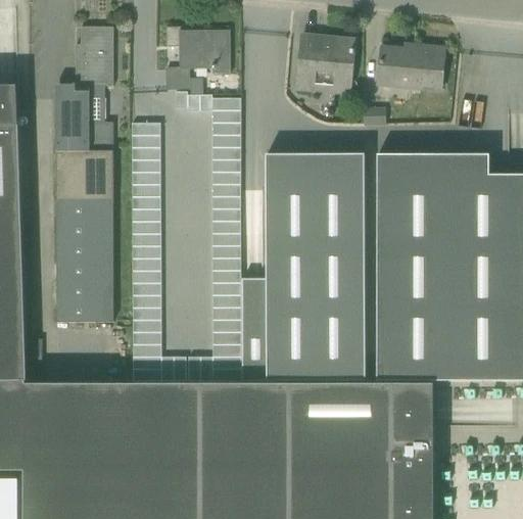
[(76,72),(76,83),(57,84),(56,149),(56,320),(113,320),(113,148),(113,121),(104,121),(104,90),(89,90),(76,90),(76,84),(113,84),(113,45),(113,25),(81,25),(81,51),(76,51),(76,72)]
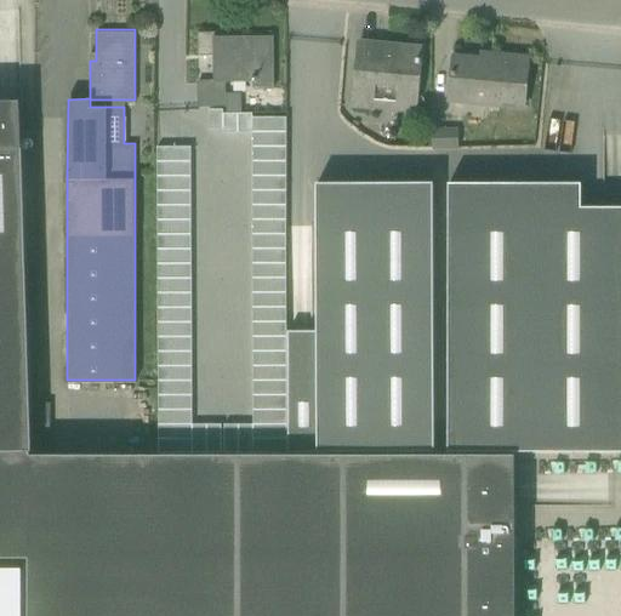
[(197,79),(197,104),(212,104),(224,104),(224,79),(254,79),(254,85),(272,85),(272,79),(272,58),(272,34),(214,34),(214,29),(197,29),(197,53),(215,53),(215,78),(197,78),(197,79)]
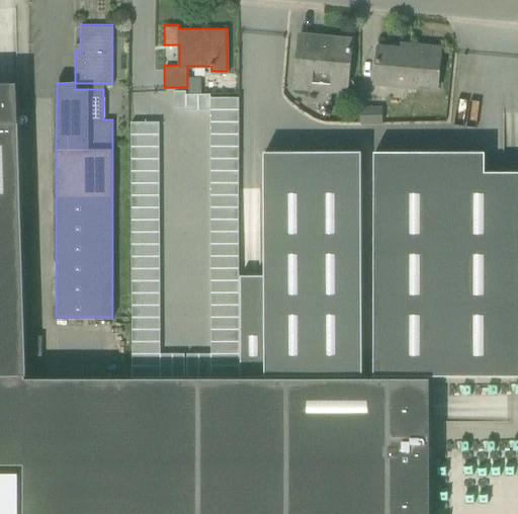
[(347,79),(349,63),(350,63),(350,60),(349,60),(351,37),(328,35),(327,47),(315,46),(316,34),(298,32),(294,81),(317,83),(318,77),(332,78),(332,85),(345,86),(344,90),(345,90),(346,79),(347,79)]
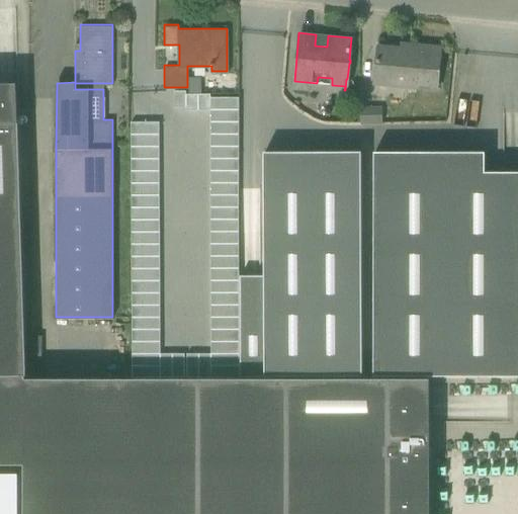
[(436,87),(440,46),(412,43),(412,49),(377,46),(374,81),(436,87)]
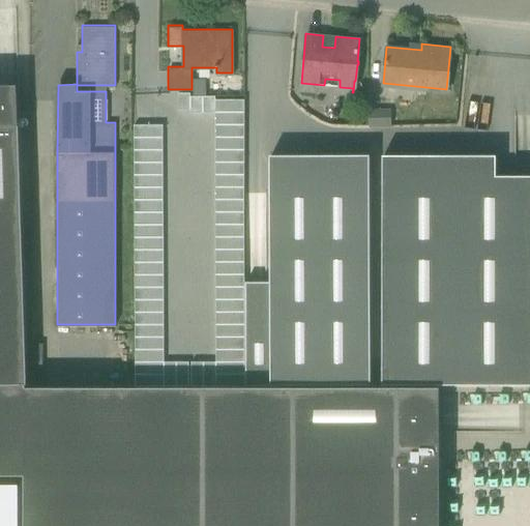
[(0,384),(25,384),(27,383),(19,125),(18,85),(0,85),(0,384)]
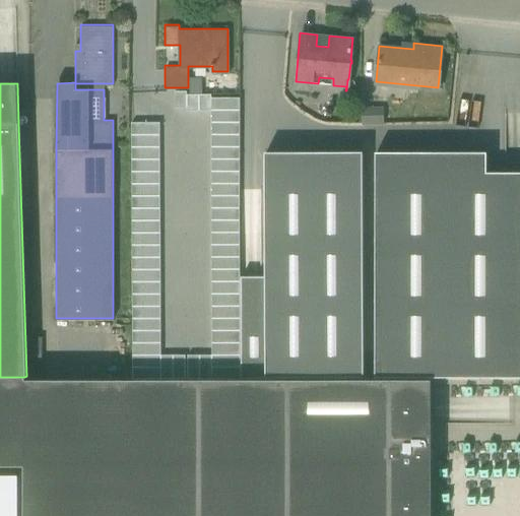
[(174,89),(174,106),(186,105),(186,100),(186,92),(186,88),(174,89)]
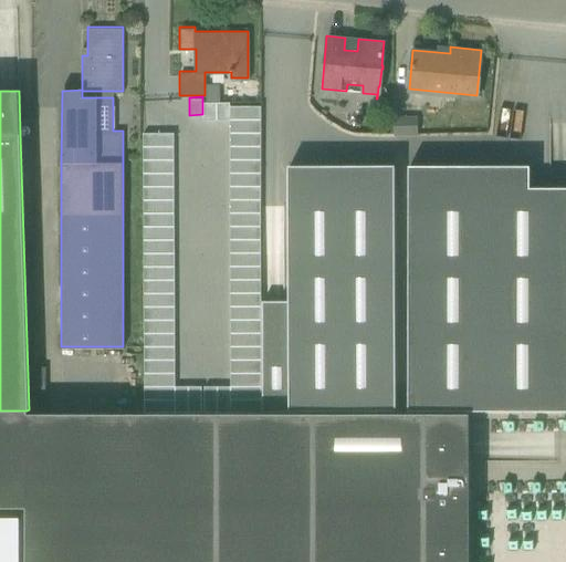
[(202,114),(202,118),(216,118),(216,101),(202,101),(202,108),(202,114)]
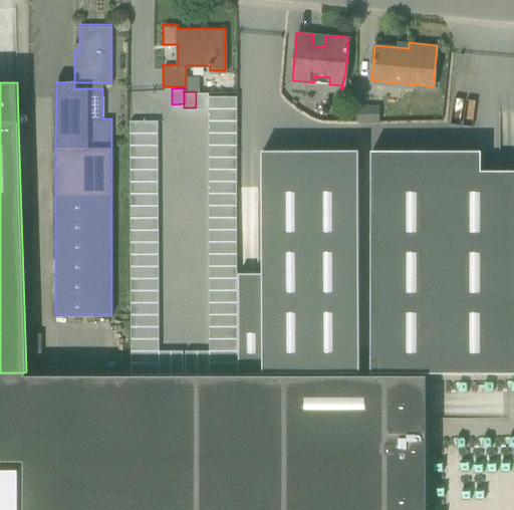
[(196,91),(196,107),(208,107),(208,94),(208,91),(196,91)]
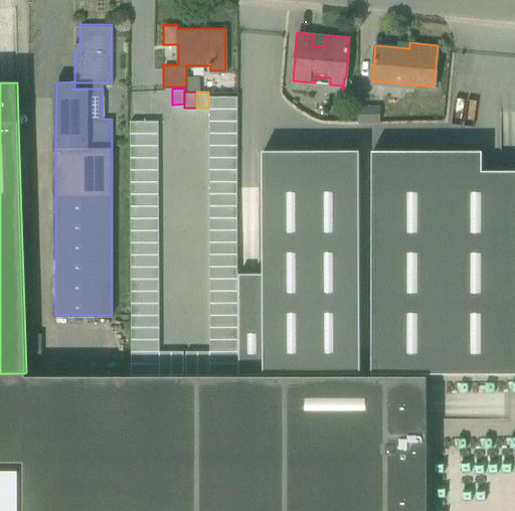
[(208,108),(208,119),(237,119),(236,95),(208,95),(208,108)]
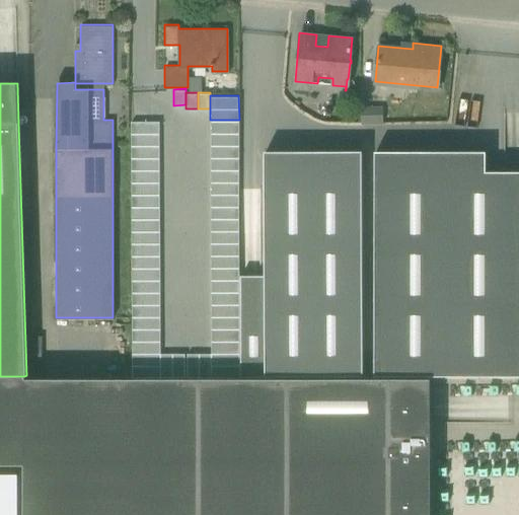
[(381,105),(362,106),(362,121),(381,121),(381,105)]
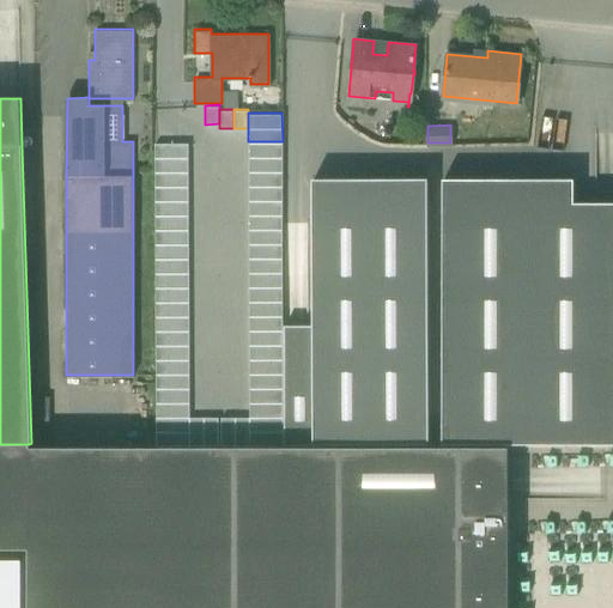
[(155,143),(155,157),(188,157),(188,141),(155,143)]
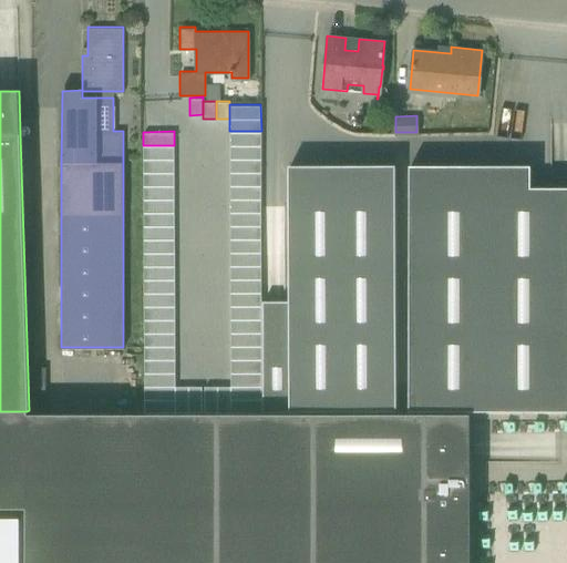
[(229,131),(229,145),(261,145),(261,131),(229,131)]
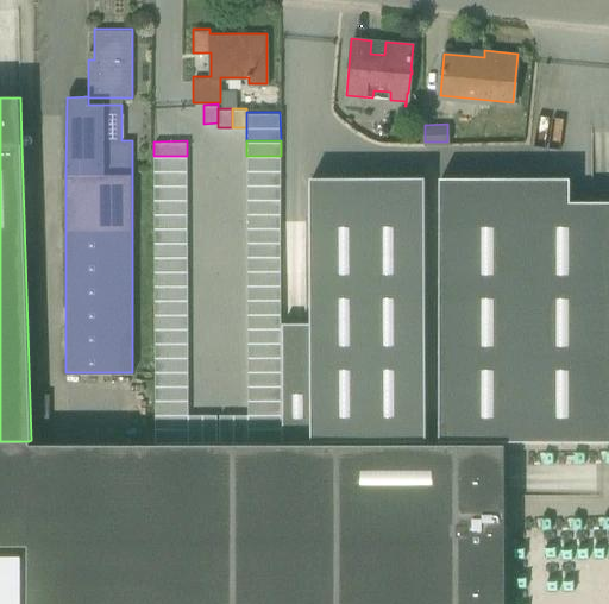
[(154,156),(154,170),(187,170),(187,156),(154,156)]
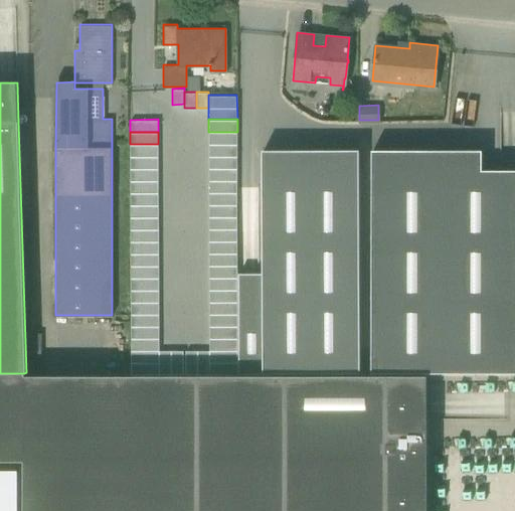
[(208,132),(208,144),(237,144),(237,132),(208,132)]
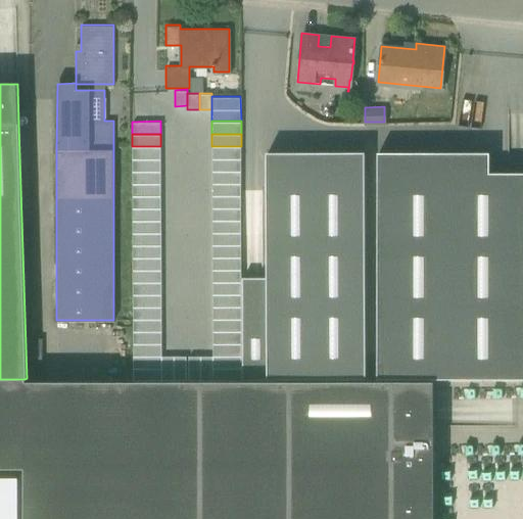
[(132,146),(132,158),(160,158),(160,146),(132,146)]
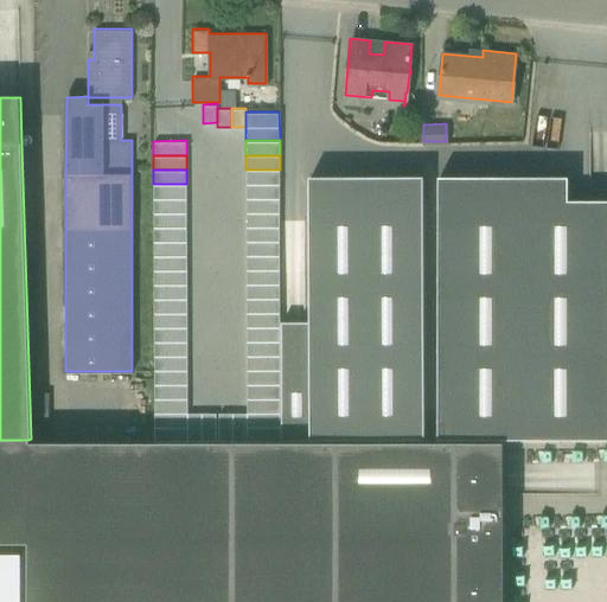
[(246,170),(246,184),(280,184),(280,170),(246,170)]
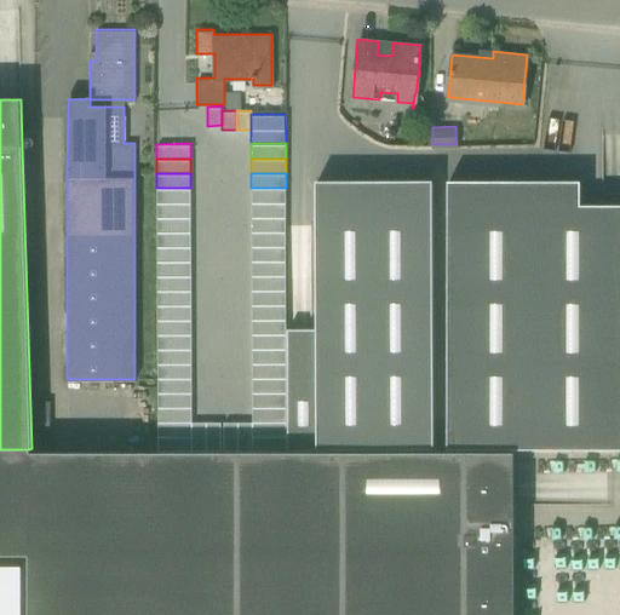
[(287,350),(287,449),(434,448),(432,180),(316,180),(316,328),(316,350),(287,350)]
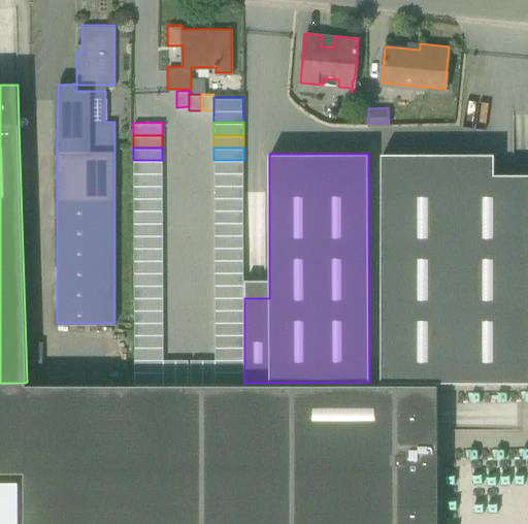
[(494,154),(381,154),(381,382),(527,382),(527,173),(494,174),(494,154)]
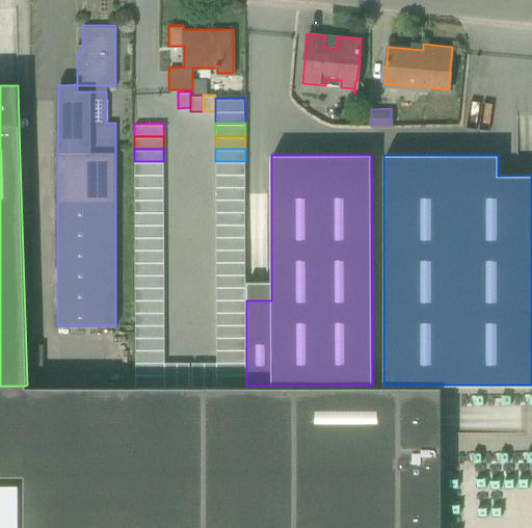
[(134,161),(134,174),(163,174),(163,161),(134,161)]
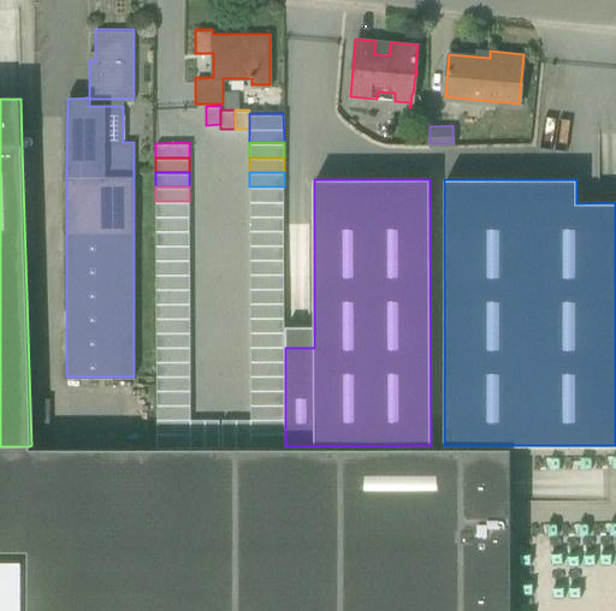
[(249,187),(249,201),(284,201),(284,187),(249,187)]
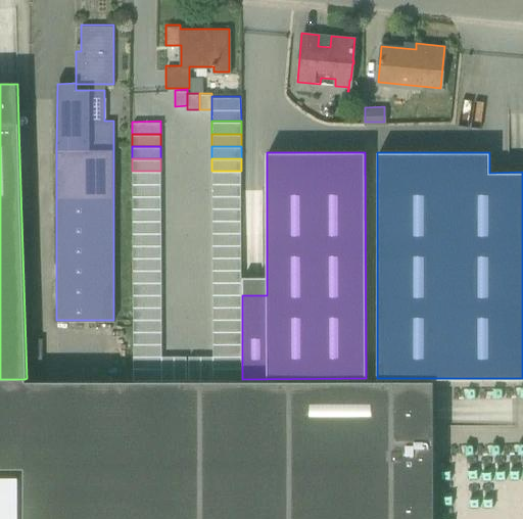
[(132,171),(132,183),(160,183),(160,171),(132,171)]
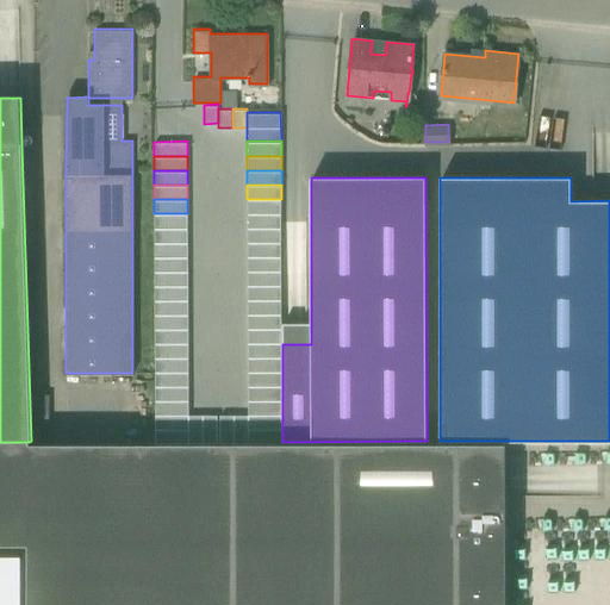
[(247,199),(247,213),(281,213),(281,199),(247,199)]
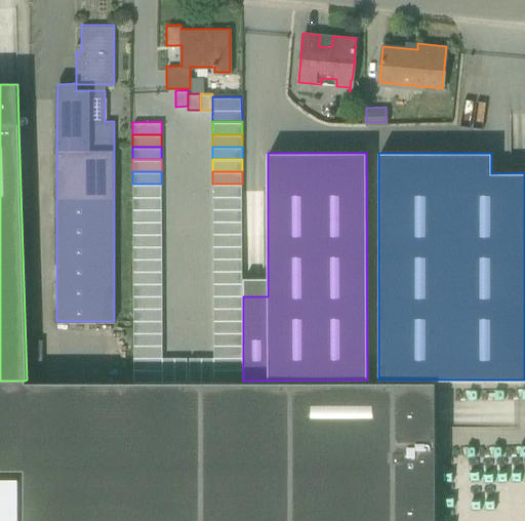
[(132,184),(132,196),(161,196),(161,184),(132,184)]
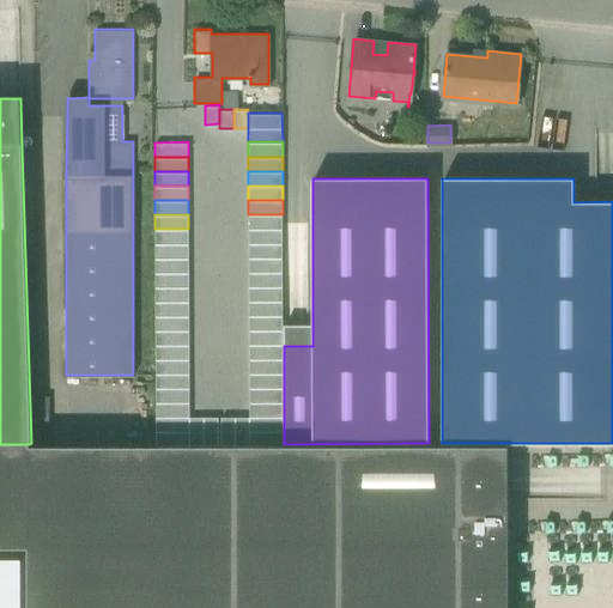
[(248,214),(248,229),(283,229),(283,214),(248,214)]
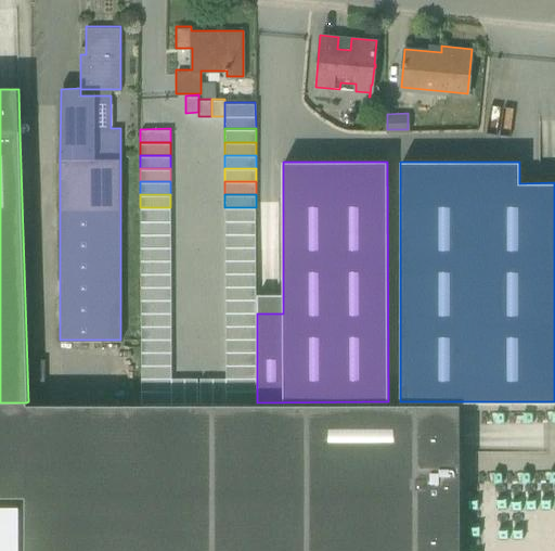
[(140,207),(140,220),(170,220),(170,207),(140,207)]
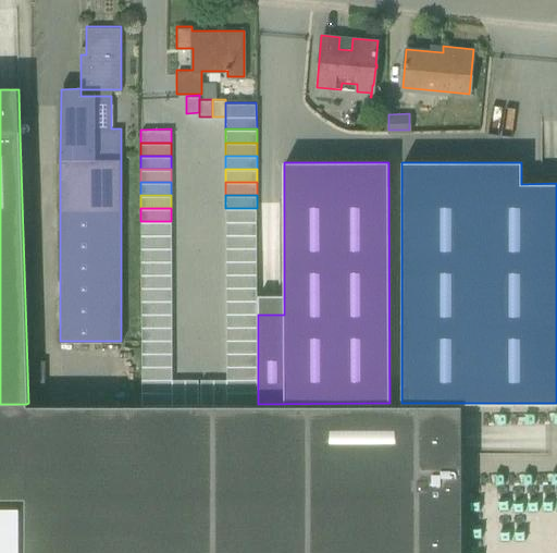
[(225,208),(225,221),(257,221),(257,208),(225,208)]
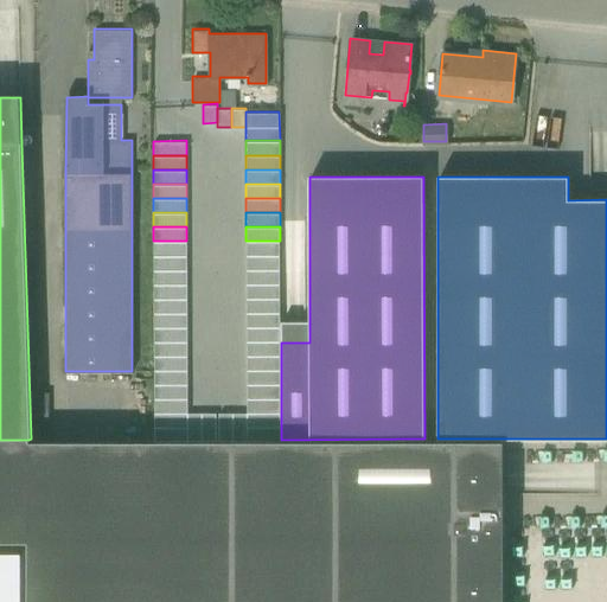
[(153,241),(153,255),(186,255),(186,241),(153,241)]
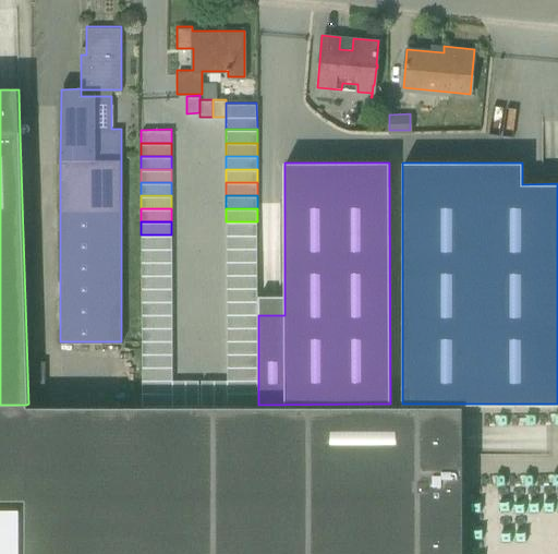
[(226,221),(226,235),(257,235),(257,221),(226,221)]
